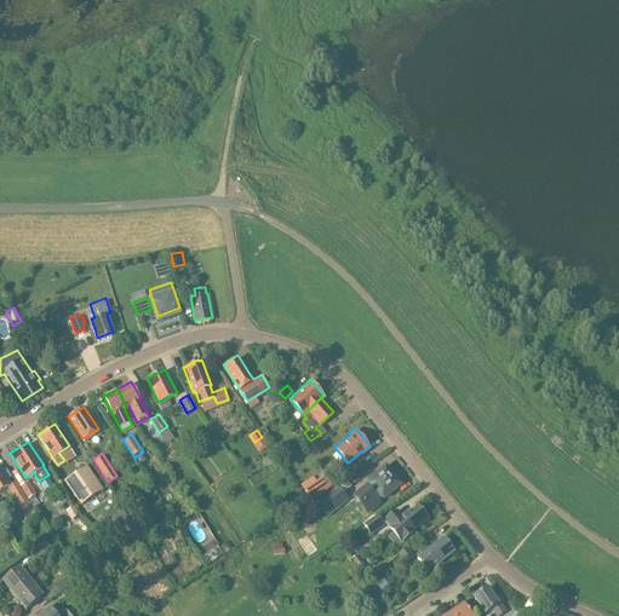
[(85,464),(64,478),(81,502),(102,488),(85,464)]
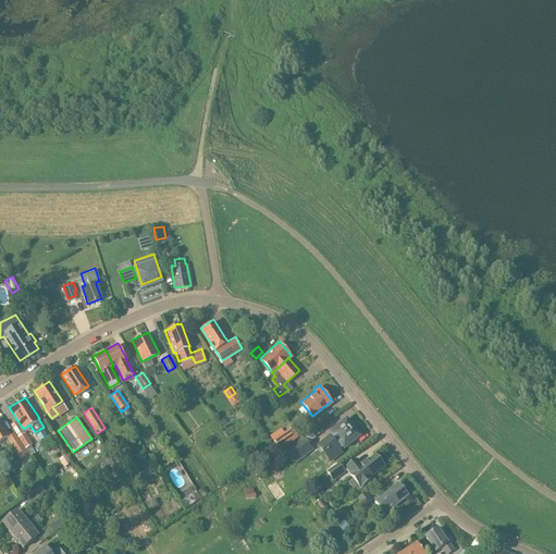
[(332,432),(319,442),(329,456),(340,447),(342,445),(344,446),(359,433),(358,432),(358,431),(356,428),(354,428),(346,417),(330,430),(332,432)]
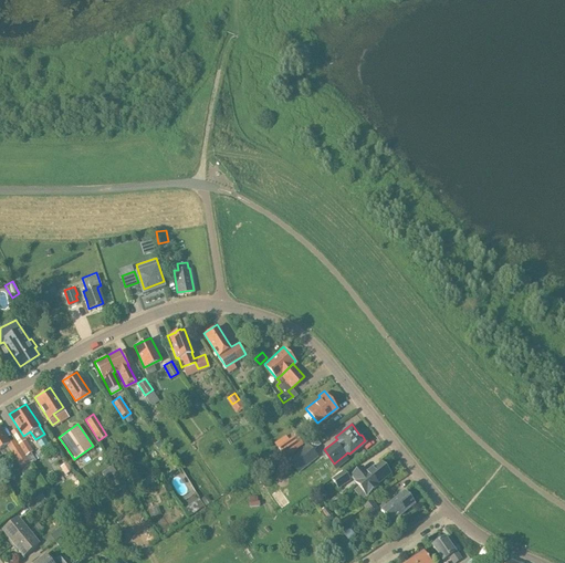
[(0,446),(10,440),(0,425),(0,446)]
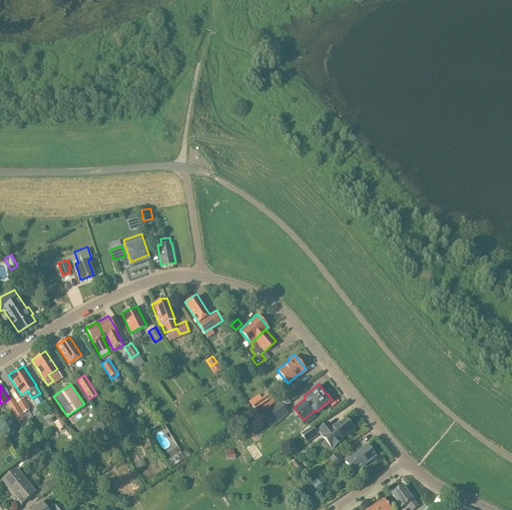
[(262,396),(250,403),(258,412),(267,406),(274,401),(267,392),(262,396)]
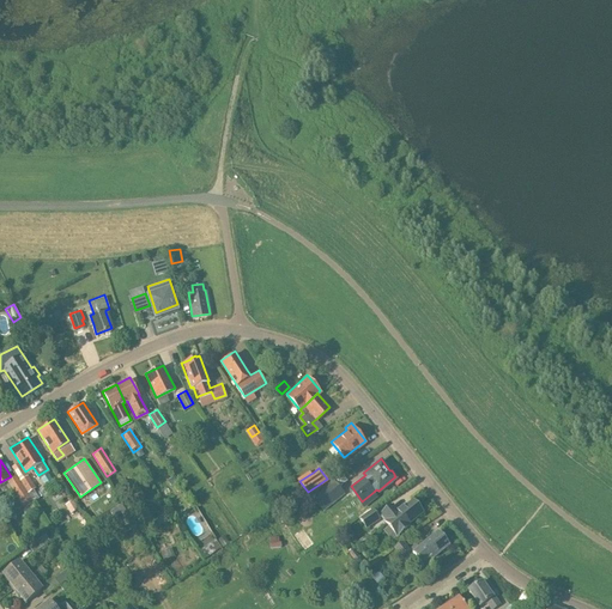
[(26,474),(19,479),(20,482),(26,491),(32,500),(38,497),(32,487),(35,486),(26,474)]
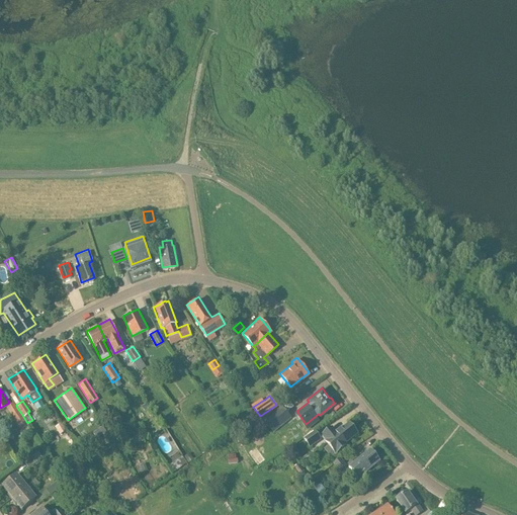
[(281,405),(264,419),(272,429),(290,415),(281,405)]
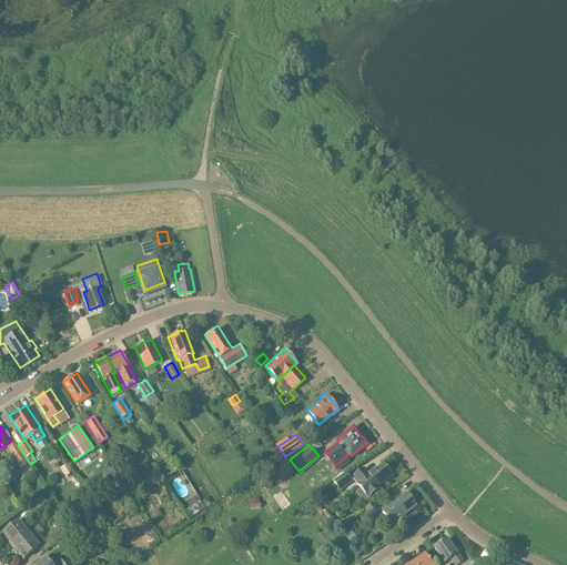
[(19,447),(10,453),(22,470),(30,464),(24,455),(19,447)]
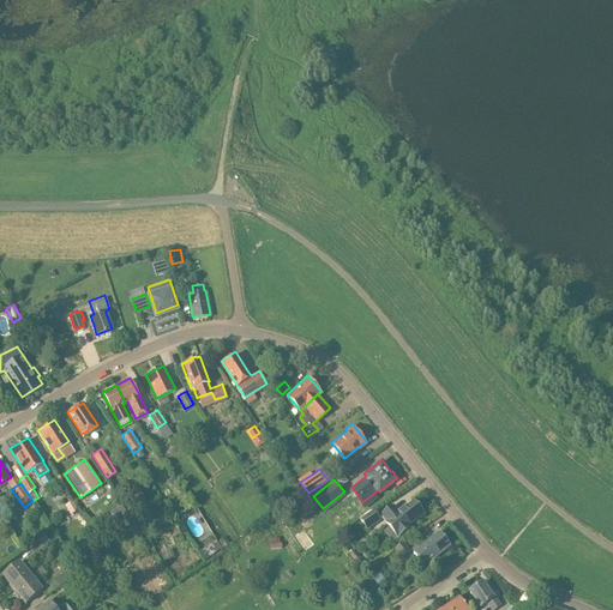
[(72,499),(65,503),(70,512),(78,507),(72,499)]
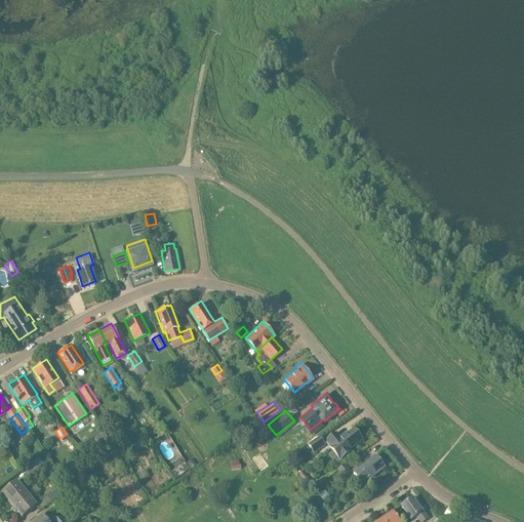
[(335,431),(324,440),(338,458),(350,450),(351,449),(350,447),(361,438),(353,427),(348,432),(347,430),(339,436),(335,431)]
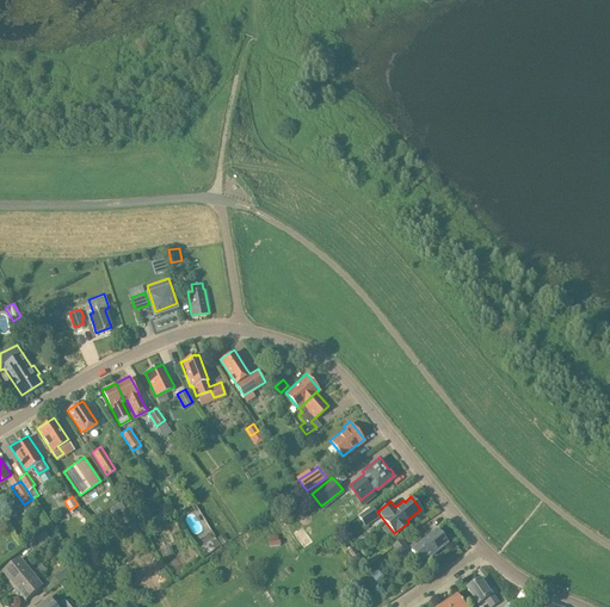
[(370,506),(357,515),(364,525),(377,515),(370,506)]
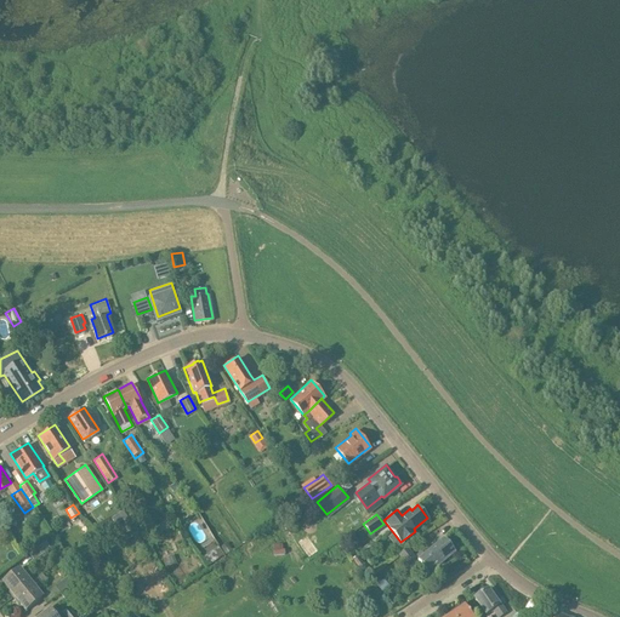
[(46,540),(50,547),(56,542),(51,536),(46,540)]
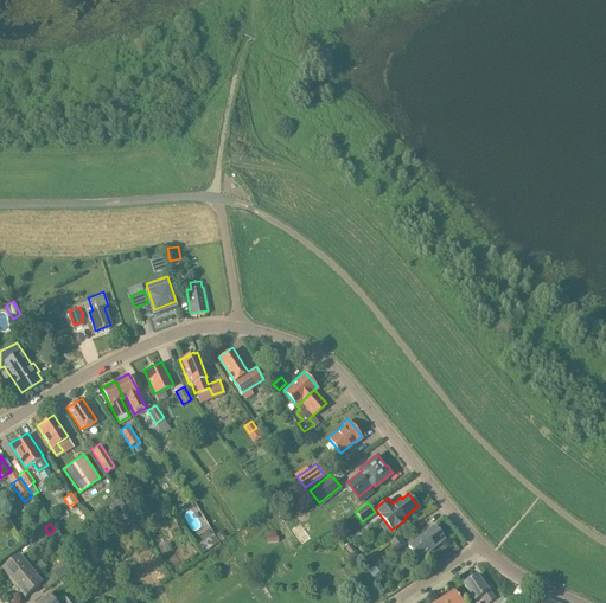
[(419,557),(444,537),(433,524),(408,544),(419,557)]
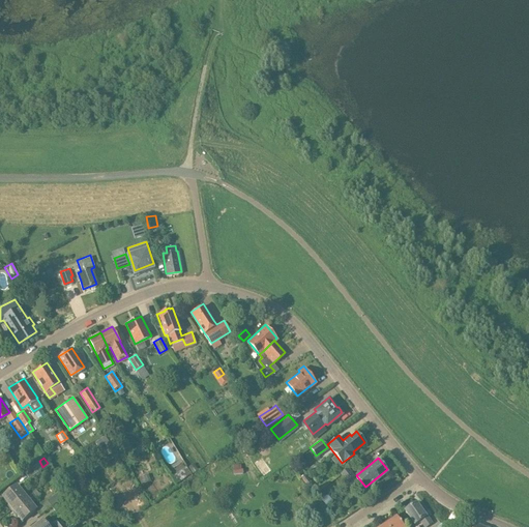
[(28,476),(42,467),(39,461),(24,471),(28,476)]
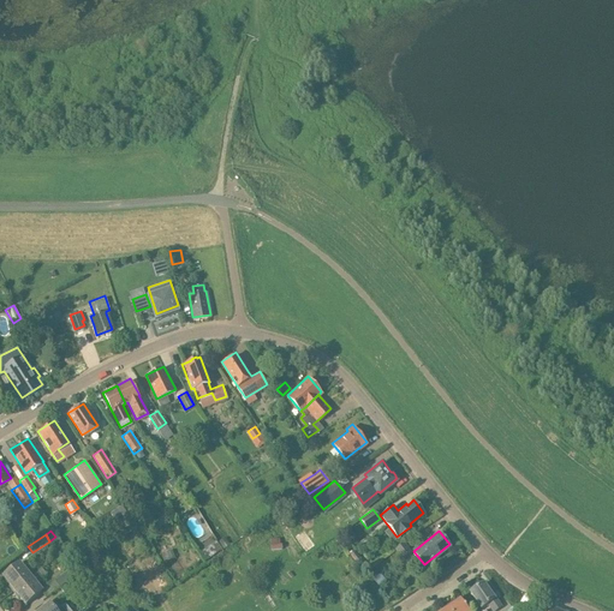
[(203,546),(208,555),(221,547),(215,538),(203,546)]
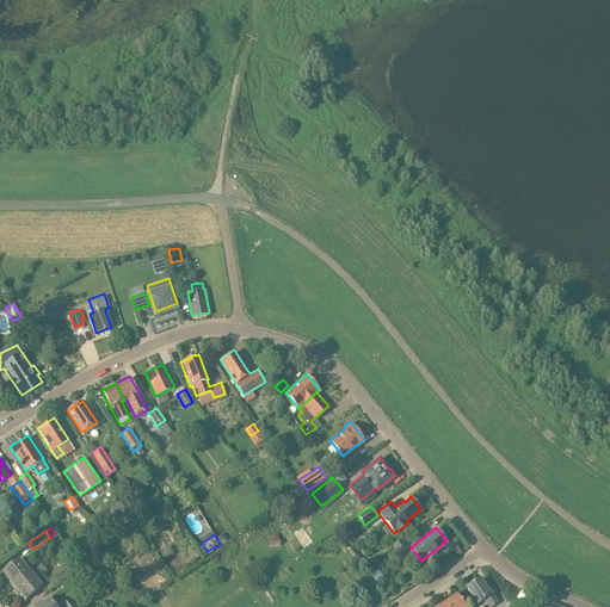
[(400,537),(390,544),(398,553),(407,546),(400,537)]
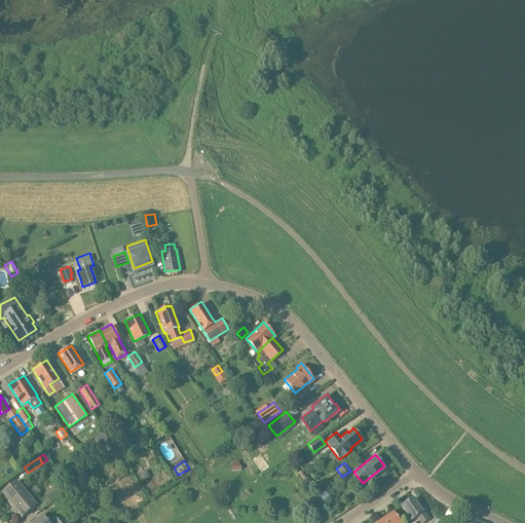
[(147,469),(138,472),(140,478),(148,476),(147,469)]
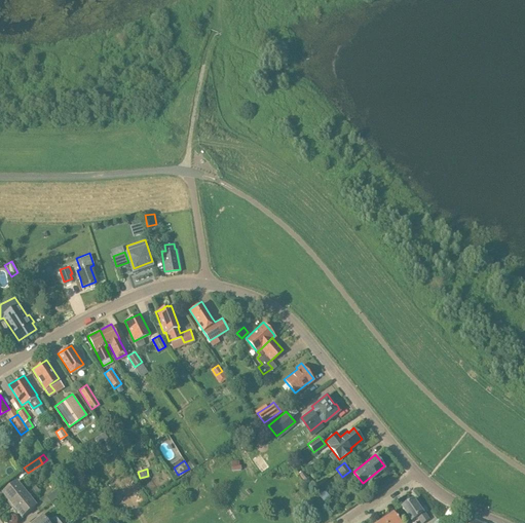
[(308,485),(312,482),(301,469),(297,472),(308,485)]
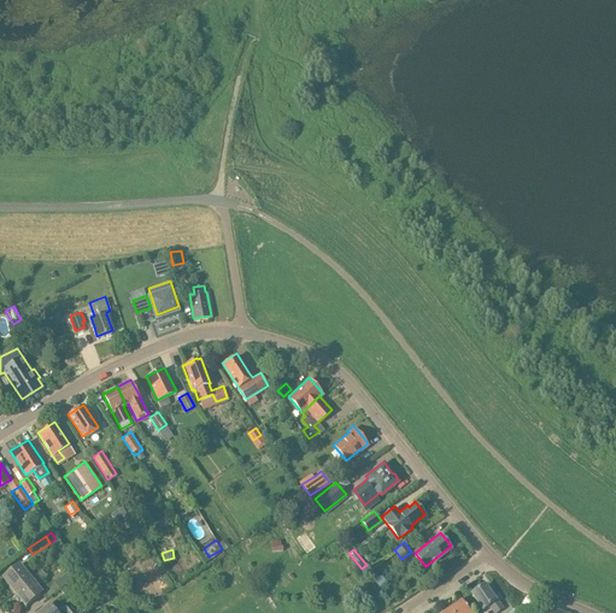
[(13,591),(30,577),(19,564),(3,577),(13,591)]
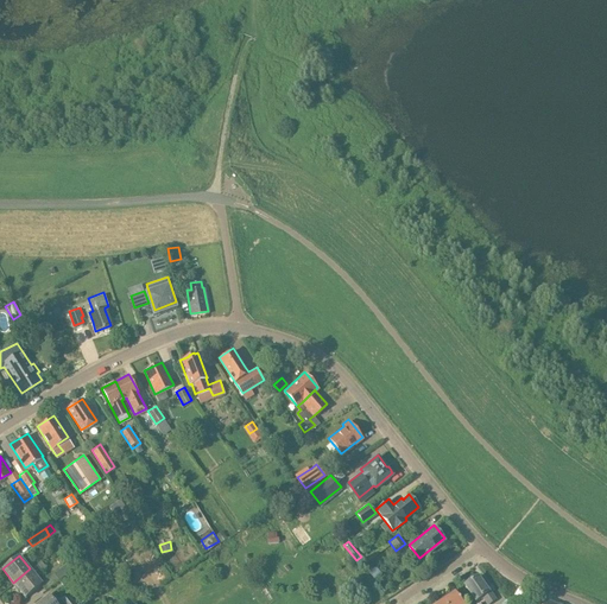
[(58,578),(70,567),(74,565),(69,559),(52,572),(58,578)]
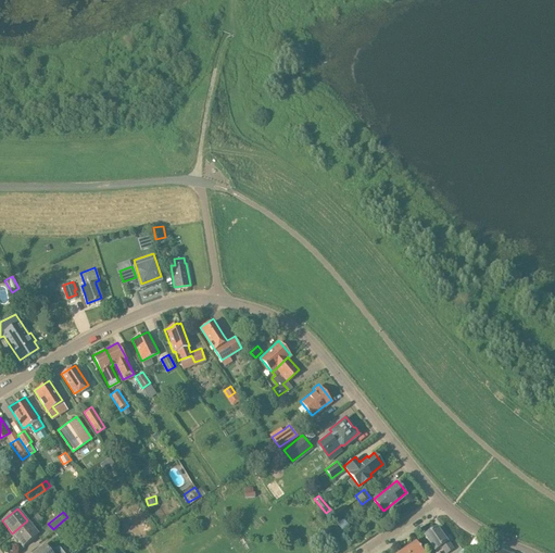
[(74,514),(67,518),(72,524),(78,518),(74,514)]
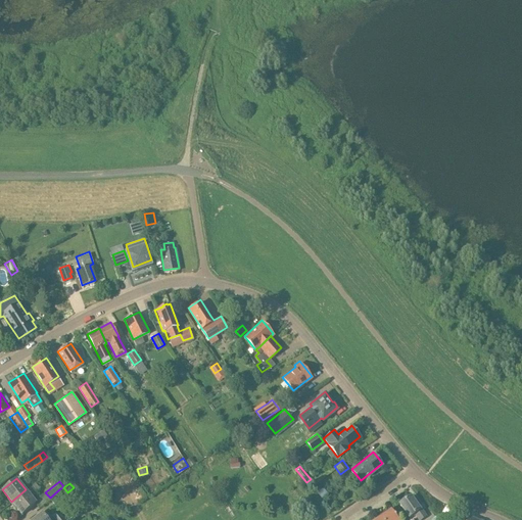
[(26,489),(11,502),(20,513),(35,502),(36,501),(35,501),(30,494),(35,490),(31,485),(26,489)]
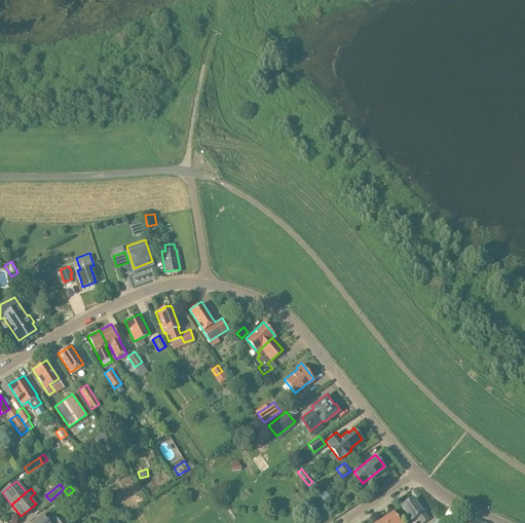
[(61,491),(50,500),(54,507),(66,497),(61,491)]
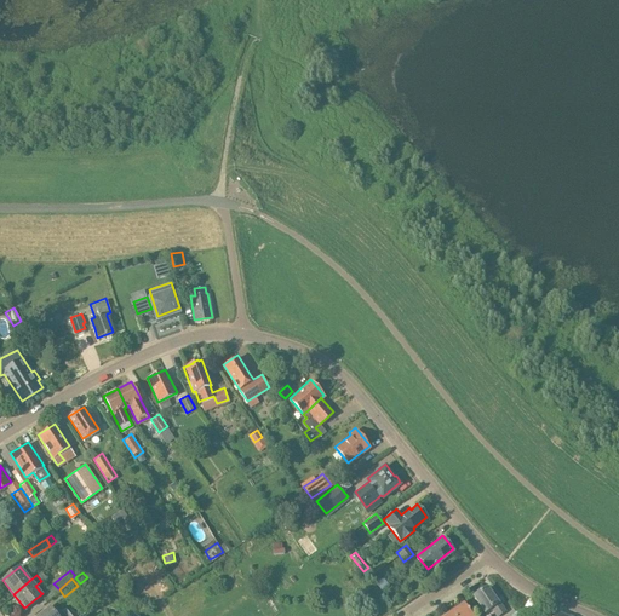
[(499,603),(487,586),(473,596),(485,611),(491,606),(497,615),(505,609),(500,602),(499,603)]
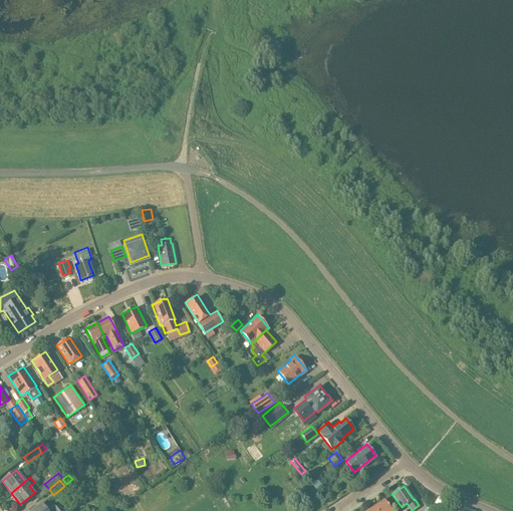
[(382,500),(373,506),(376,510),(392,510),(385,499),(382,500)]
